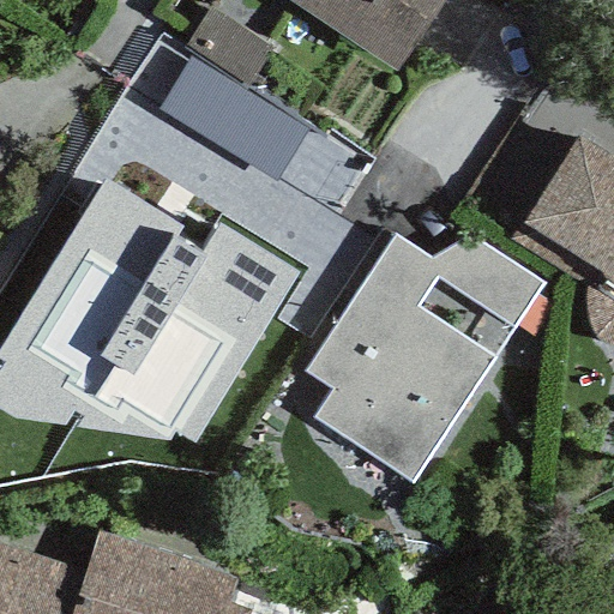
[(287,0),(396,72),(443,0),(287,0)]
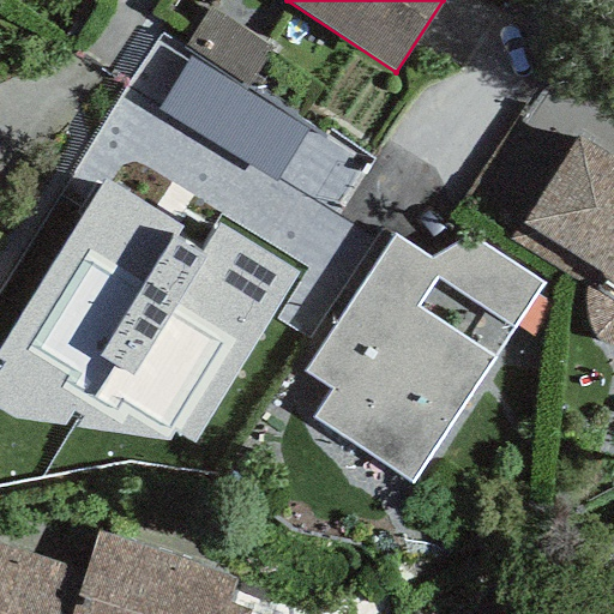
[(248,85),(271,49),(209,10),(186,46),(248,85)]
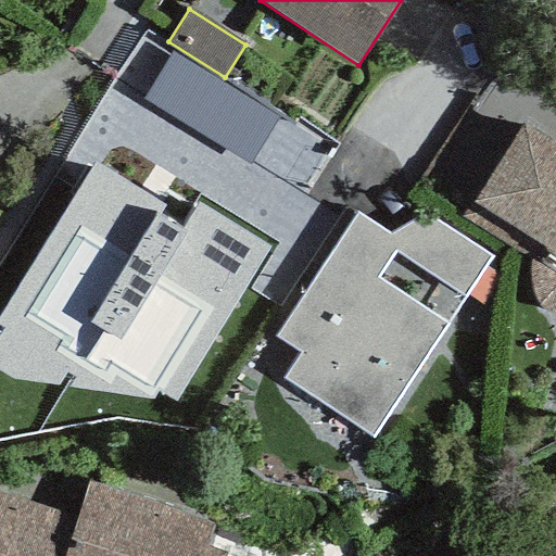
[(141,100),(250,166),(279,118),(171,52),(141,100)]
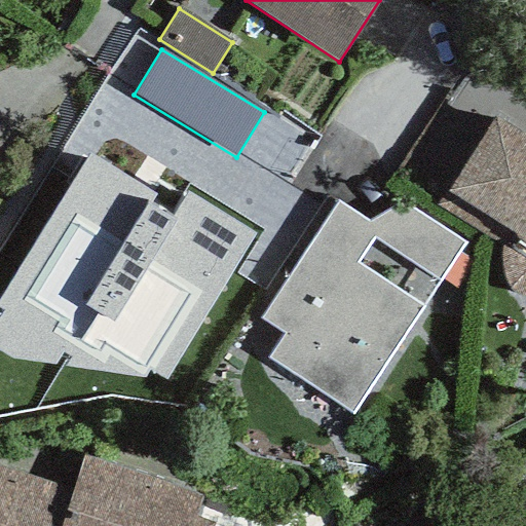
[(525,137),(494,118),(436,205),(503,248),(502,259),(502,272),(505,284),(511,291),(520,295),(525,297),(525,137)]
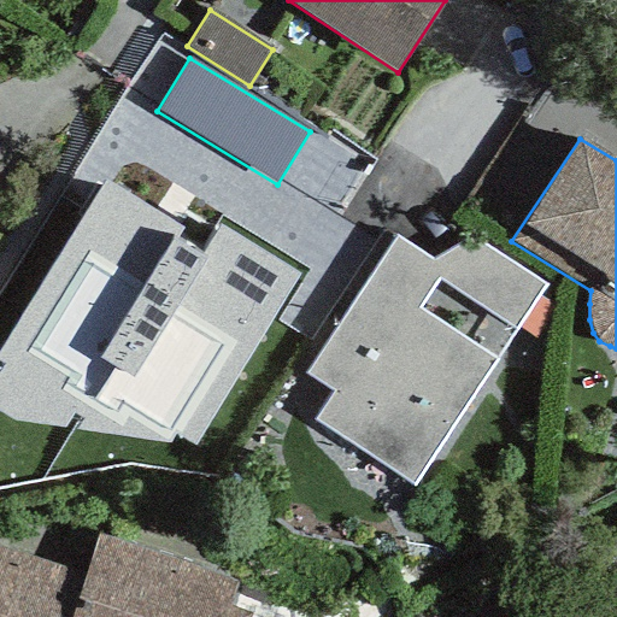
[(0,364),(3,365),(0,369),(0,413),(13,422),(169,444),(175,434),(194,446),(299,275),(221,225),(203,253),(177,238),(183,230),(105,181),(0,347),(0,364)]
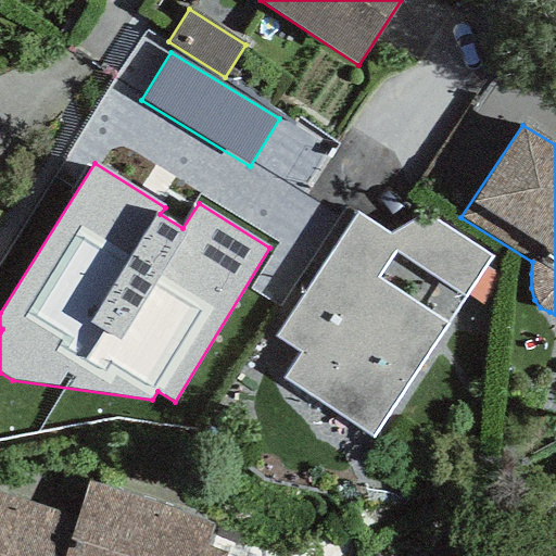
[(426,213),(389,235),(356,212),(275,337),(300,354),(282,379),(373,438),(493,256),(426,213)]
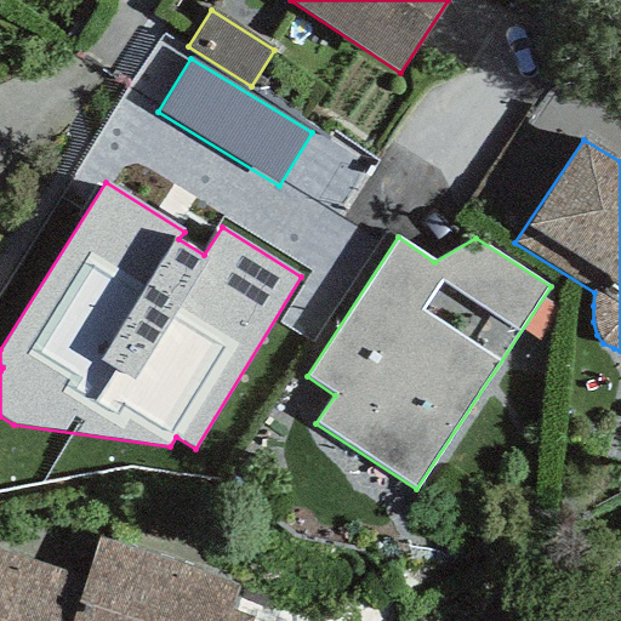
[(238,588),(97,539),(83,577),(68,620),(226,620),(231,610),(238,588)]
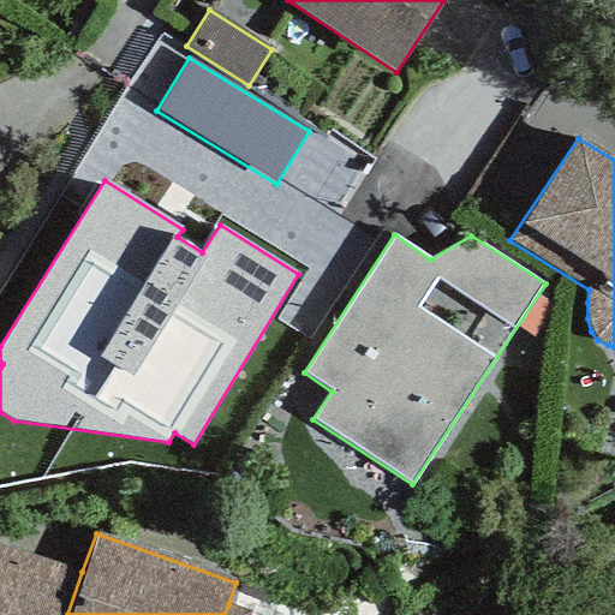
[(0,614),(67,614),(82,572),(0,543),(0,614)]
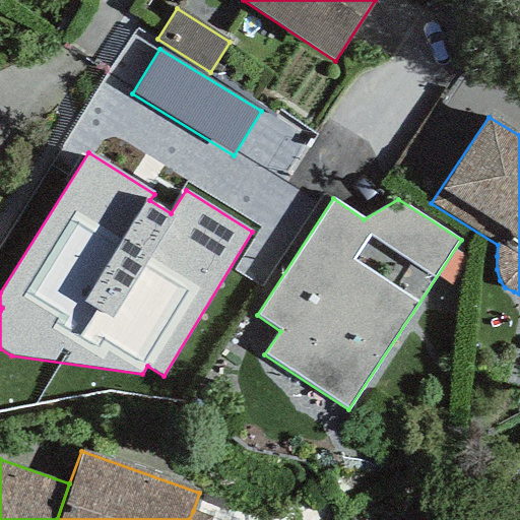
[(210,519),(211,518),(193,511),(189,519),(210,519)]
